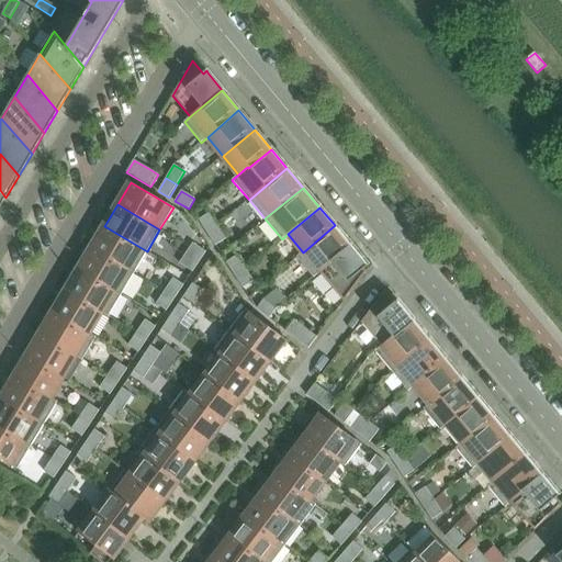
[(217,226),(209,213),(199,220),(206,233),(217,226)]
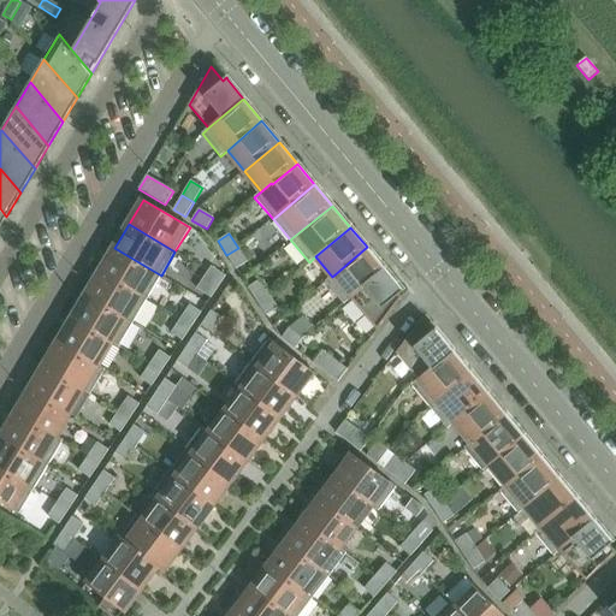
[(344,304),(350,298),(385,270),(367,247),(332,277),(325,282),(344,304)]
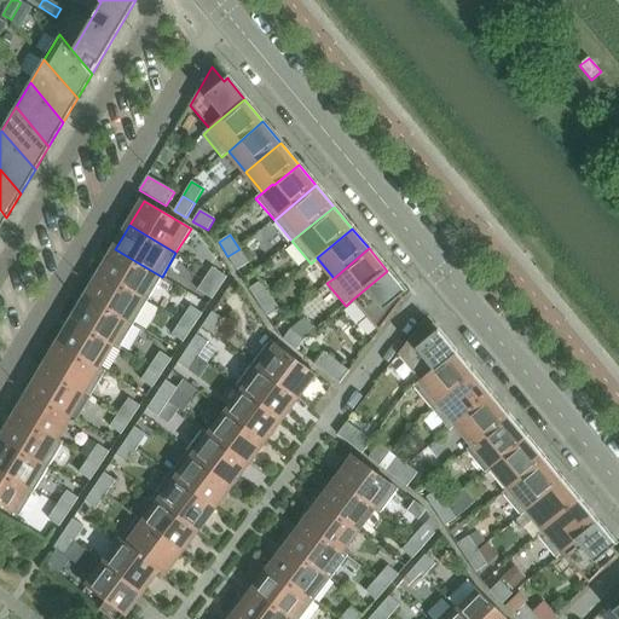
[(162,277),(115,249),(100,272),(148,301),(162,277)]
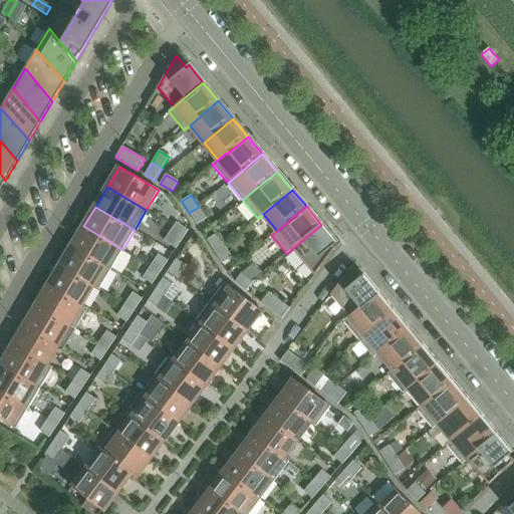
[(206,219),(199,207),(189,213),(197,225),(206,219)]
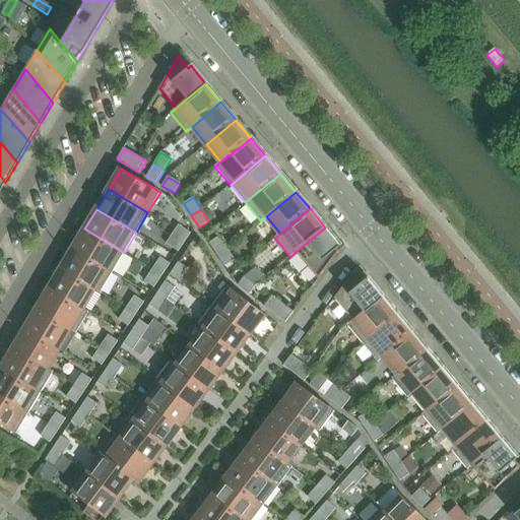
[(184,243),(191,233),(181,226),(175,236),(184,243)]
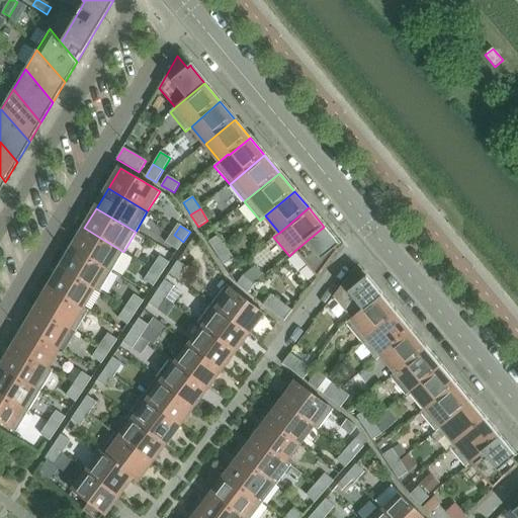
[(317,278),(337,251),(335,248),(339,245),(338,243),(338,244),(324,227),(294,251),(317,278)]
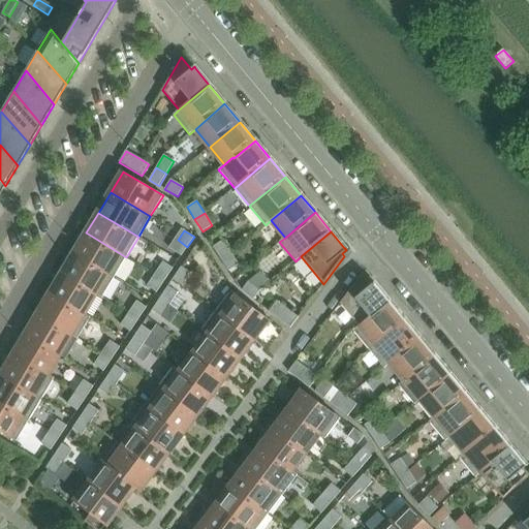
[(126,257),(86,232),(74,253),(114,277),(126,257)]
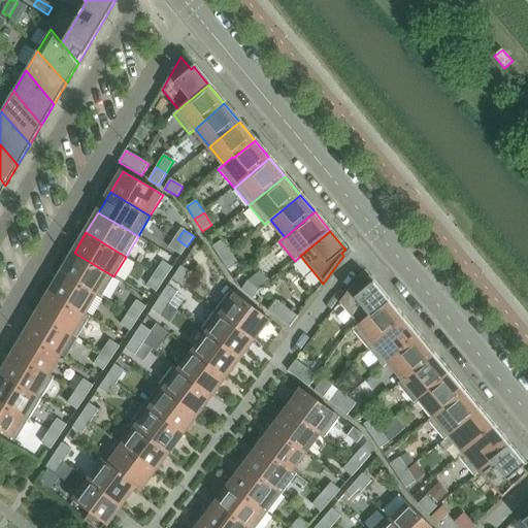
[(180,256),(187,246),(177,239),(171,250),(180,256)]
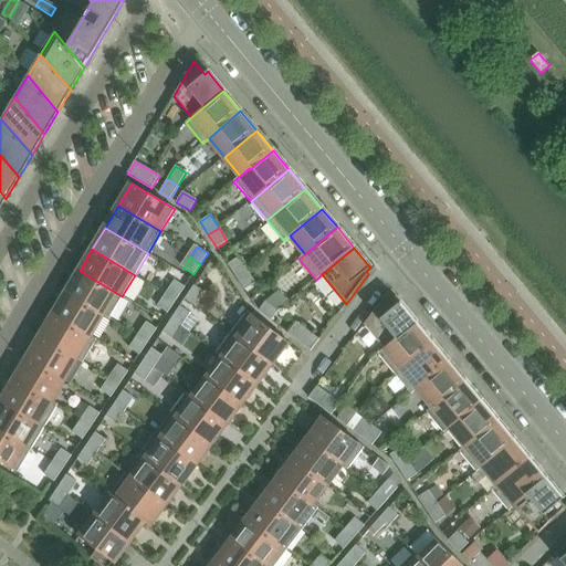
[(247,271),(238,258),(228,264),(237,278),(247,271)]
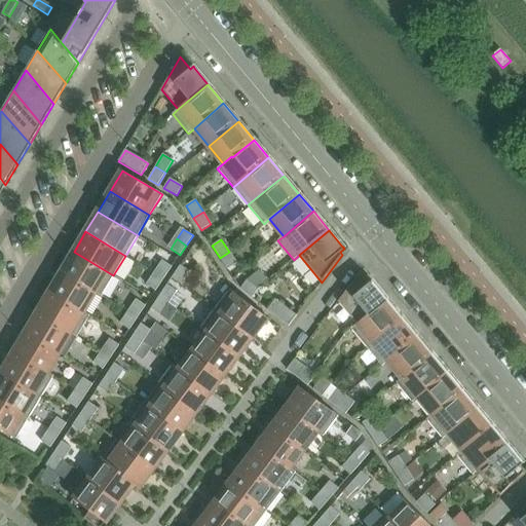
[(113,275),(74,252),(62,272),(95,293),(102,296),(113,275)]
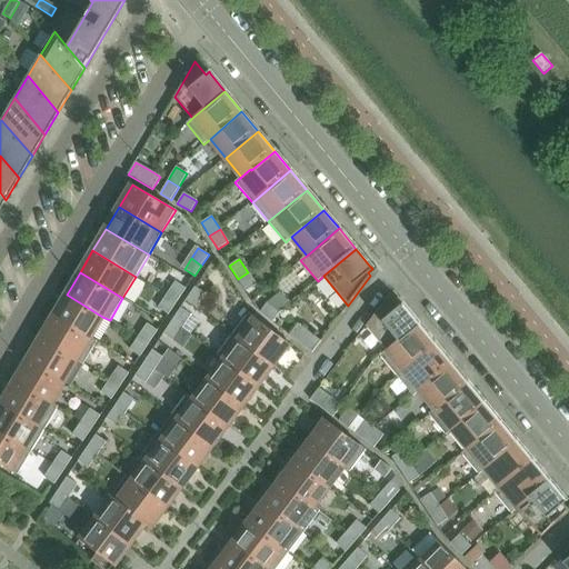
[(257,285),(248,272),(238,279),(246,292),(257,285)]
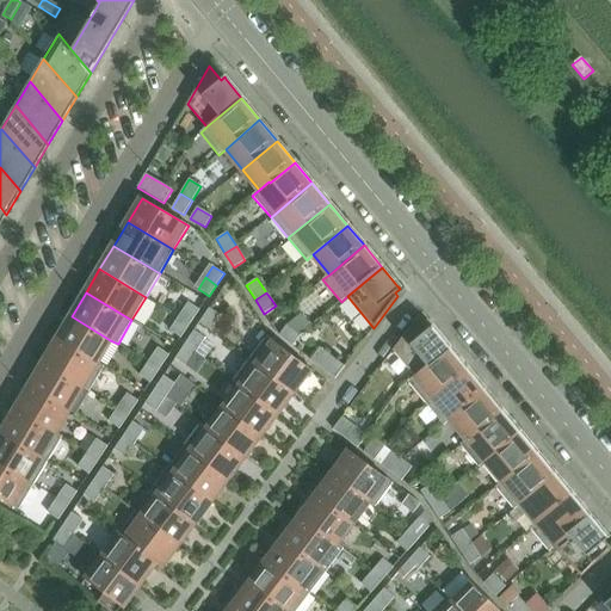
[(190,323),(199,310),(189,303),(179,318),(190,323)]
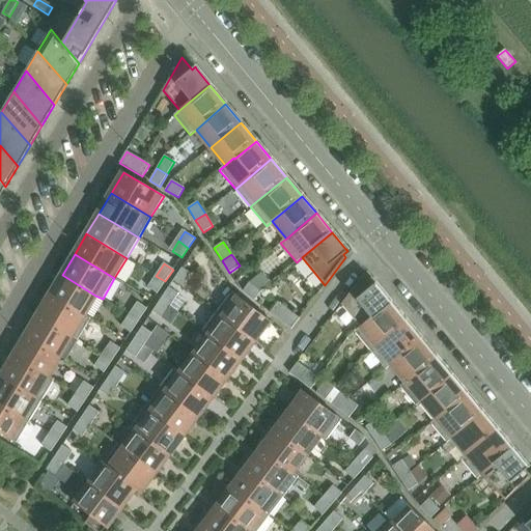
[(184,287),(192,275),(182,269),(173,280),(184,287)]
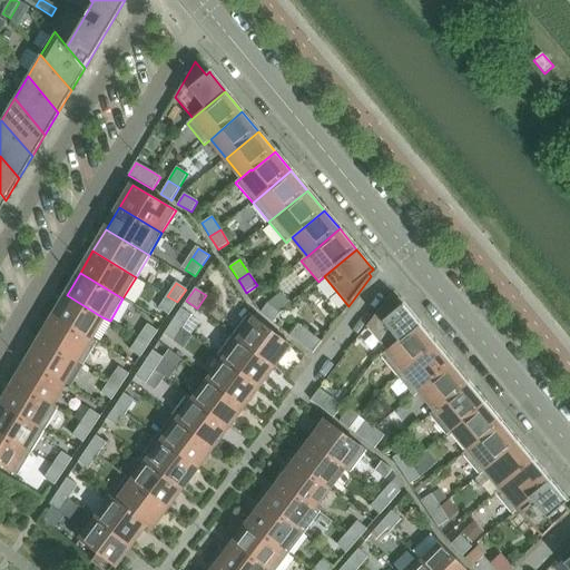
[(102,317),(67,295),(53,316),(90,337),(102,317)]
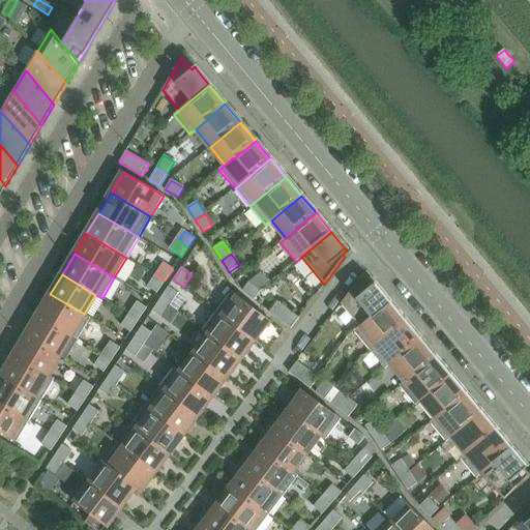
[(260,290),(267,284),(259,274),(249,283),(248,283),(242,292),(254,300),(261,291),(260,290)]
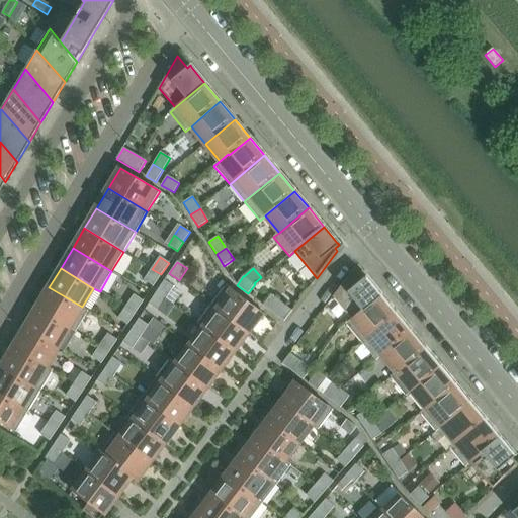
[(380,294),(367,278),(366,277),(363,279),(354,268),(333,297),(351,319),(380,294)]
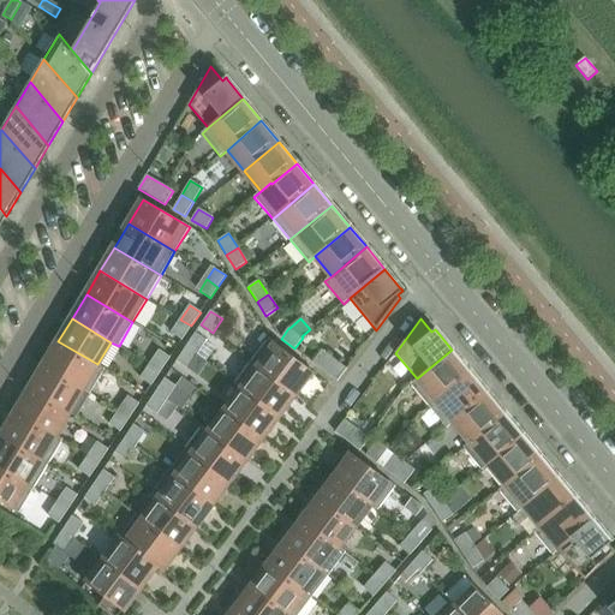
[(181,340),(191,326),(180,320),(171,333),(181,340)]
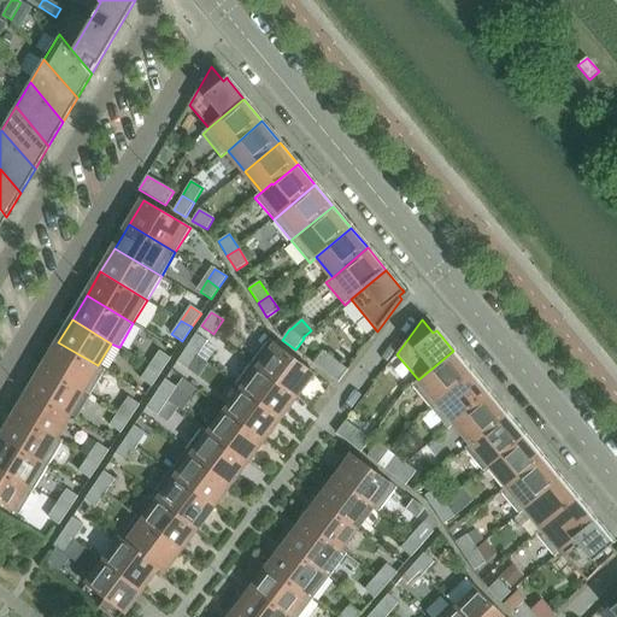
[(198,357),(207,342),(197,334),(187,348),(198,357)]
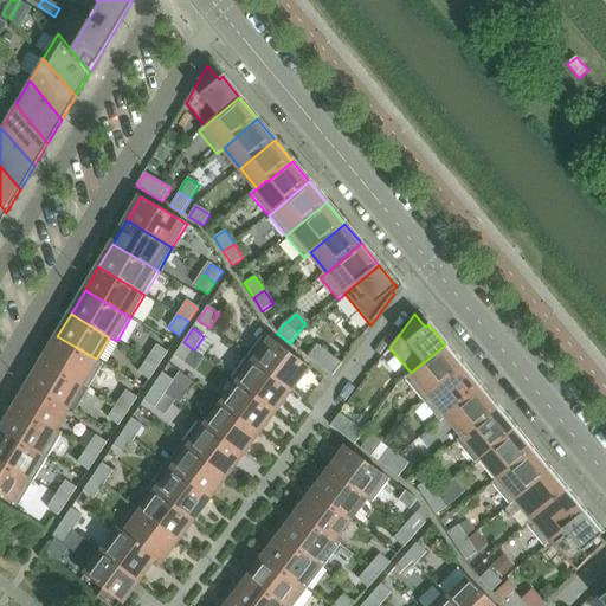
[(308,366),(289,352),(265,334),(247,356),(290,388),(307,367),(308,366)]
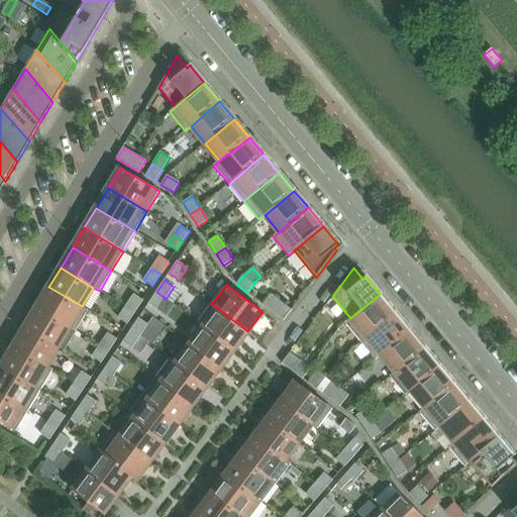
[(88,310),(82,306),(48,287),(36,307),(70,327),(76,331),(88,310)]
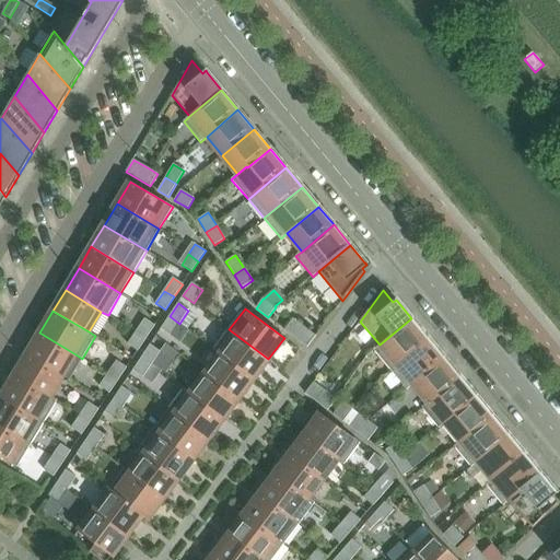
[(171,336),(179,324),(170,316),(161,329),(171,336)]
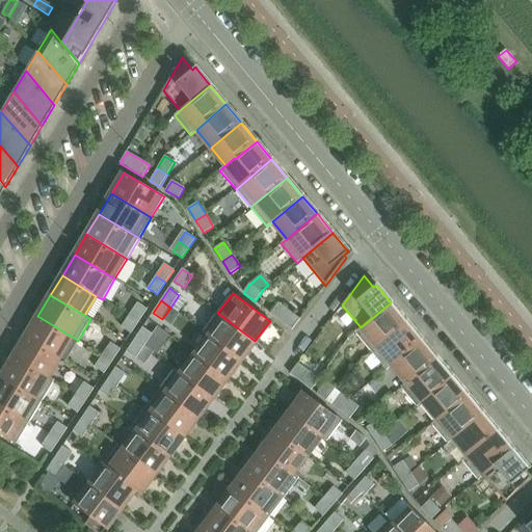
[(371,351),(407,321),(391,302),(361,327),(355,333),(371,351)]
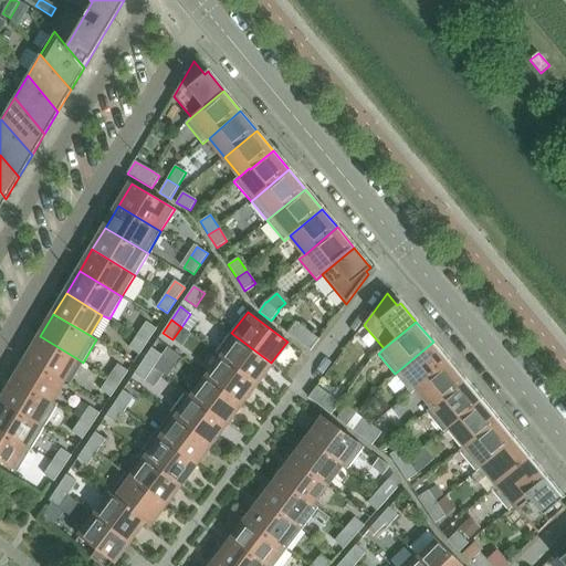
[(148,342),(157,329),(146,323),(137,335),(148,342)]
